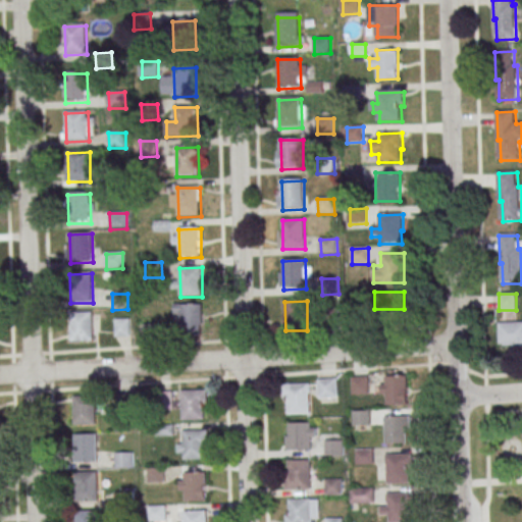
[(202,306),(203,335),(180,335),(179,307),(202,306)]
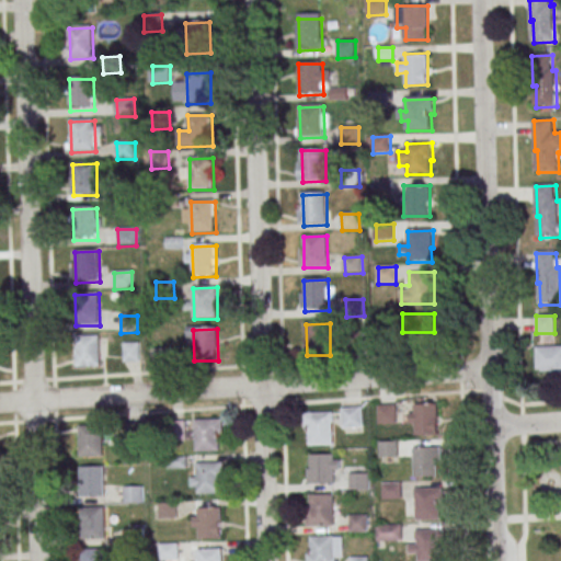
[(347,334),(365,333),(365,350),(347,351),(347,334)]
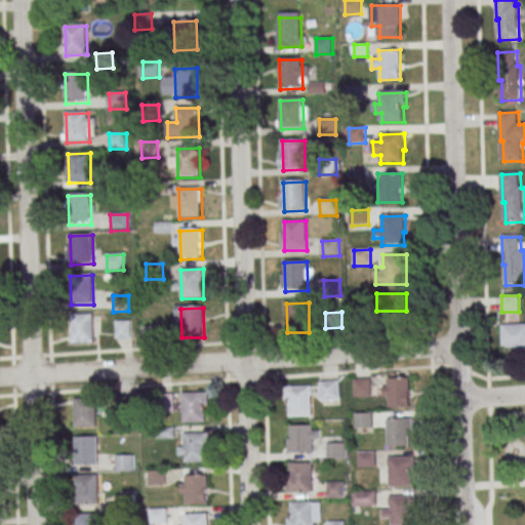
[(93,316),(94,345),(72,346),(71,316),(93,316)]
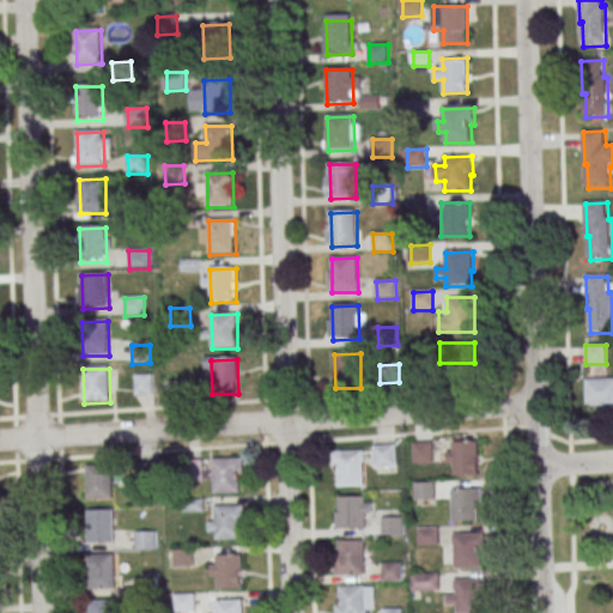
[(135,376),(152,376),(153,398),(135,398),(135,376)]
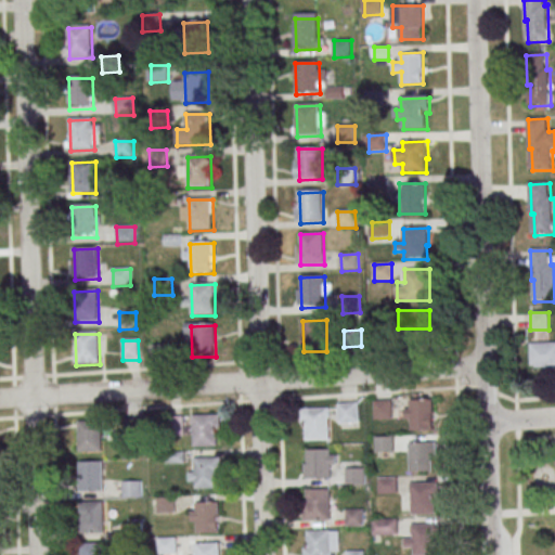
[(554,345),(554,369),(530,369),(530,345),(554,345)]
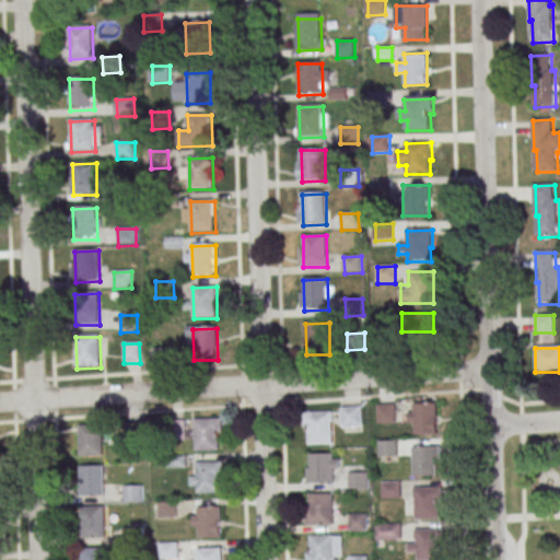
[(155,350),(173,349),(173,366),(155,366),(155,350)]
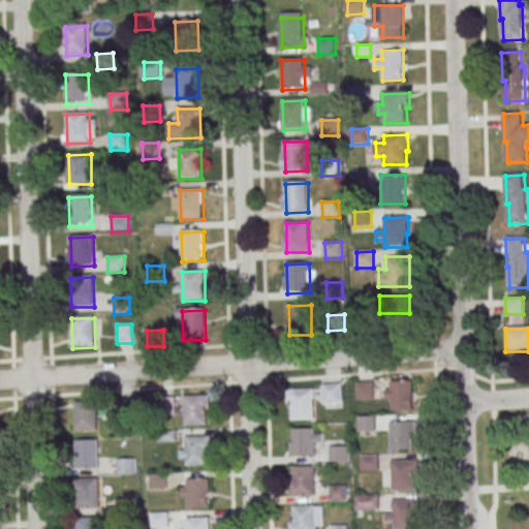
[(358,399),(373,398),(372,380),(356,381),(358,399)]
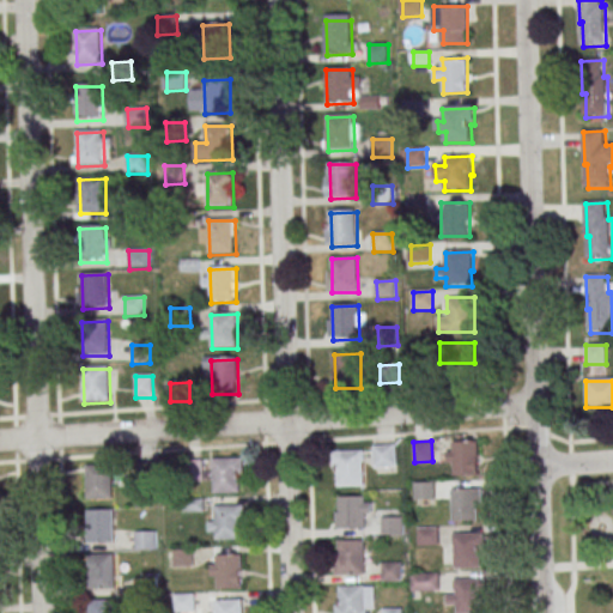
[(478,474),(478,441),(449,441),(449,474),(478,474)]
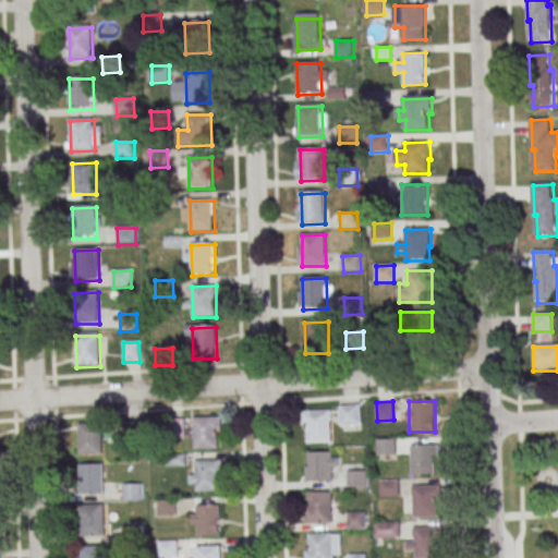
[(361,425),(361,404),(339,404),(339,425),(361,425)]
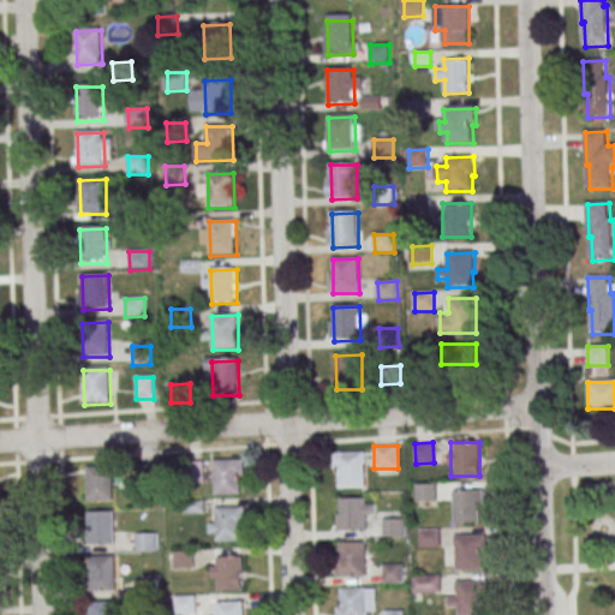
[(339,457),(364,455),(365,489),(340,489),(339,457)]
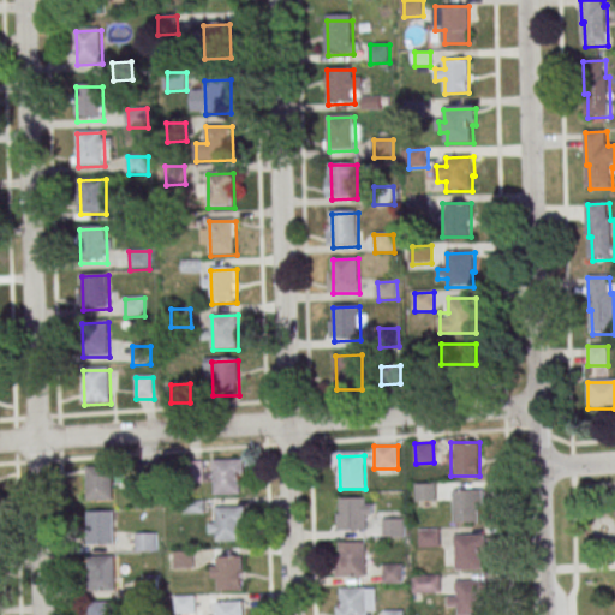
[(215,464),(240,463),(240,496),(215,497),(215,464)]
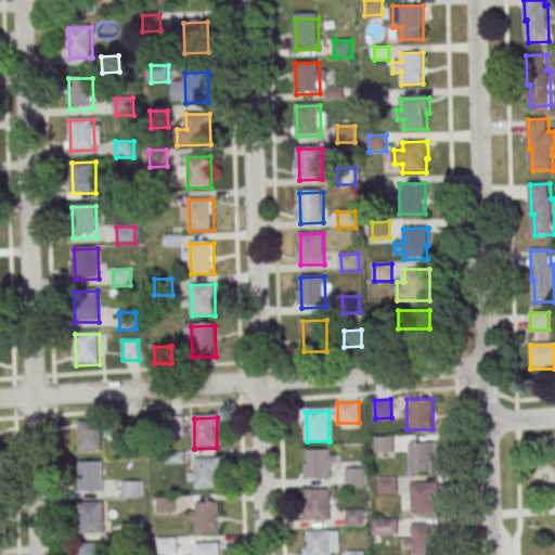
[(78,424),(101,423),(102,453),(79,454),(78,424)]
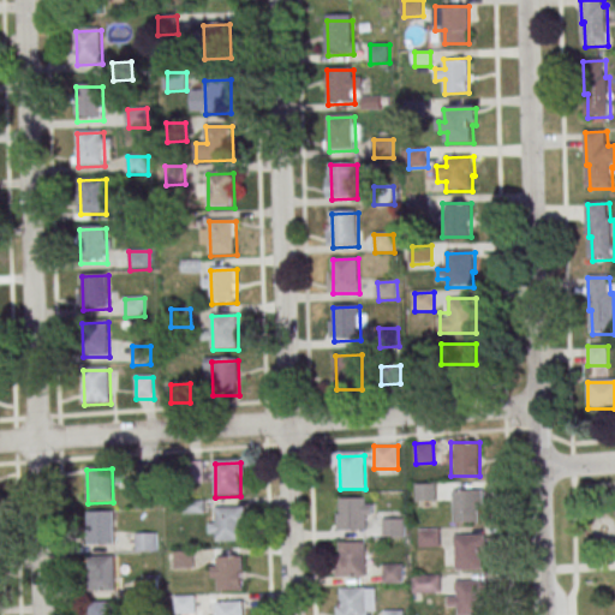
[(453,489),(453,521),(484,521),(484,489),(453,489)]
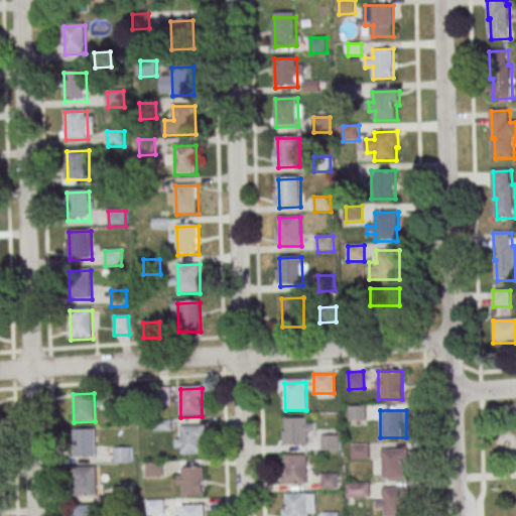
[(286,420),(307,419),(308,447),(287,447),(286,420)]
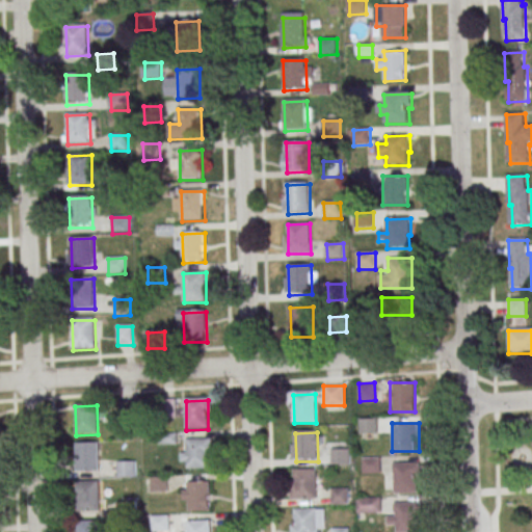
[(187,442),(209,441),(210,470),(188,471),(187,442)]
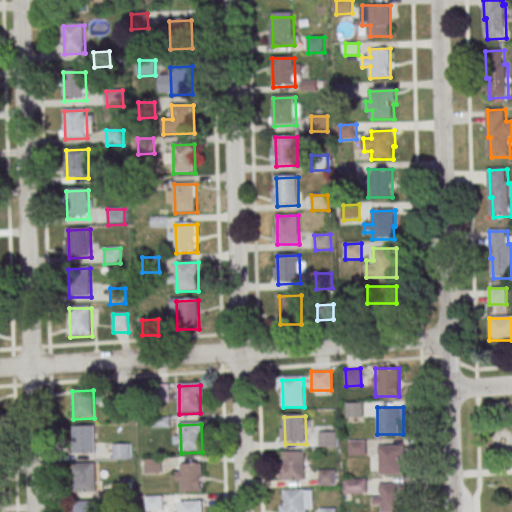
[(73,428),(94,427),(95,455),(74,456),(73,428)]
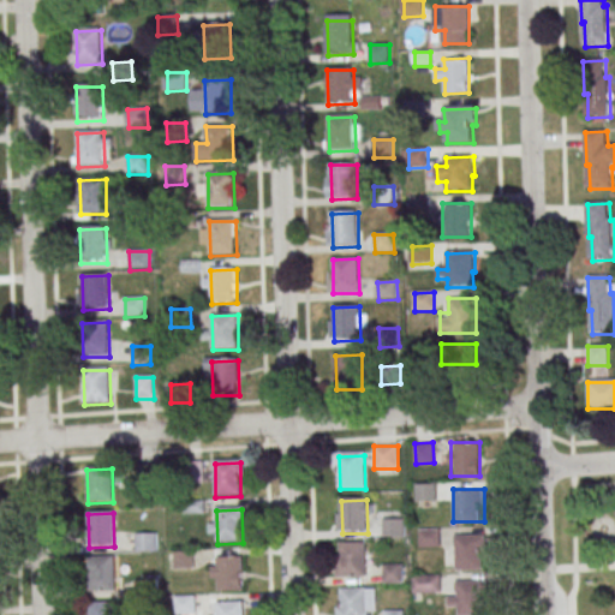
[(383,536),(404,536),(404,518),(383,518),(383,536)]
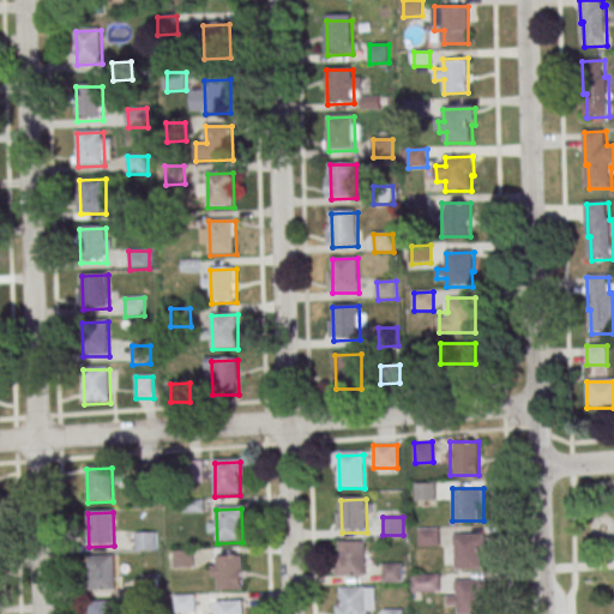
[(420,546),(438,546),(438,528),(420,528),(420,546)]
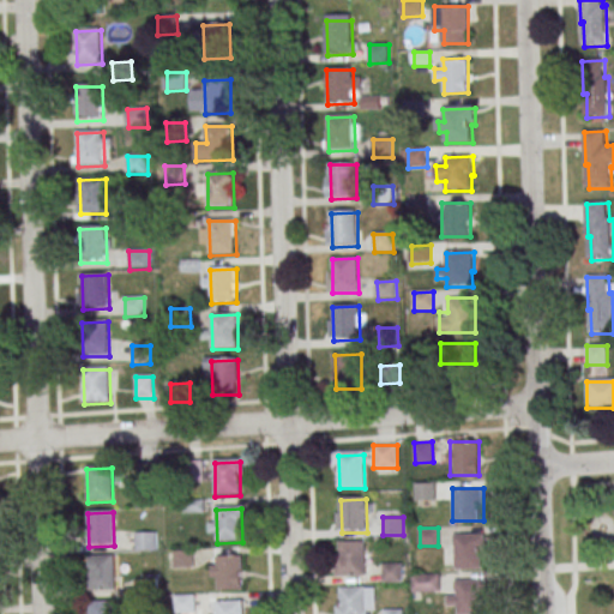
[(156,549),(156,533),(136,533),(136,549),(156,549)]
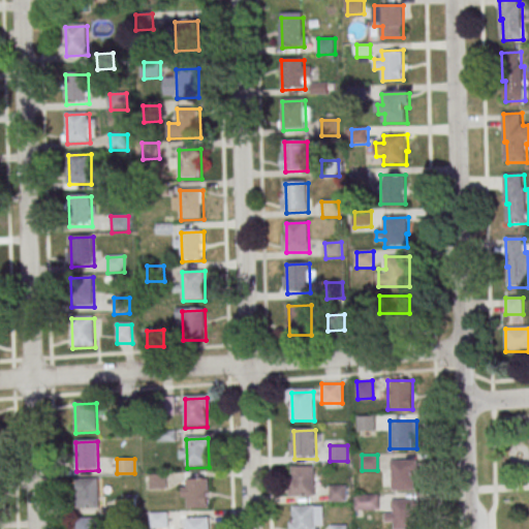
[(416,460),(392,460),(392,490),(416,490),(416,460)]
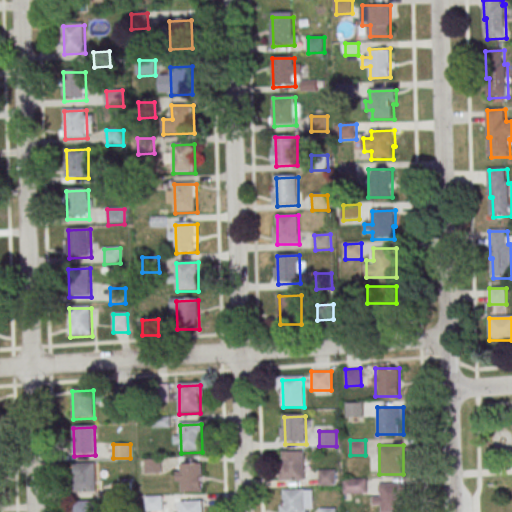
[(283,454),(304,453),(305,481),(284,481),(283,454)]
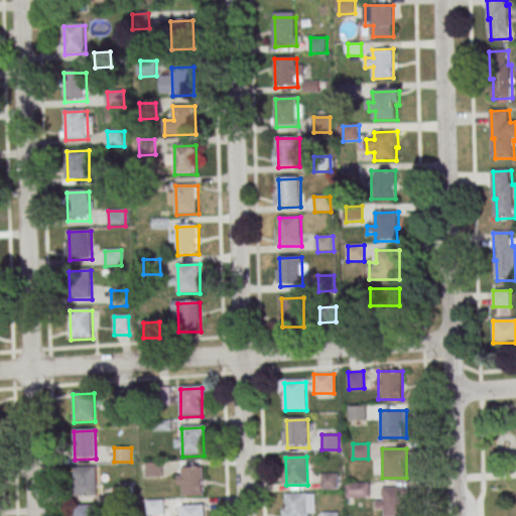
[(75,470),(96,469),(97,497),(76,497),(75,470)]
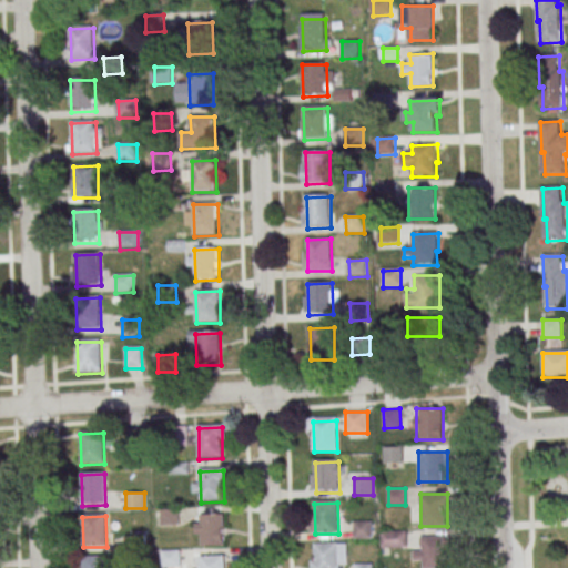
[(201,518),(224,517),(225,548),(202,548),(201,518)]
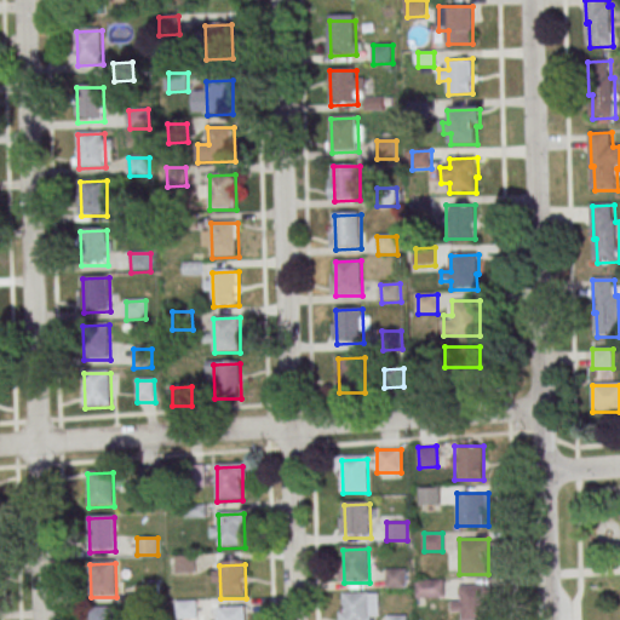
[(386,587),(406,587),(406,568),(386,568),(386,587)]
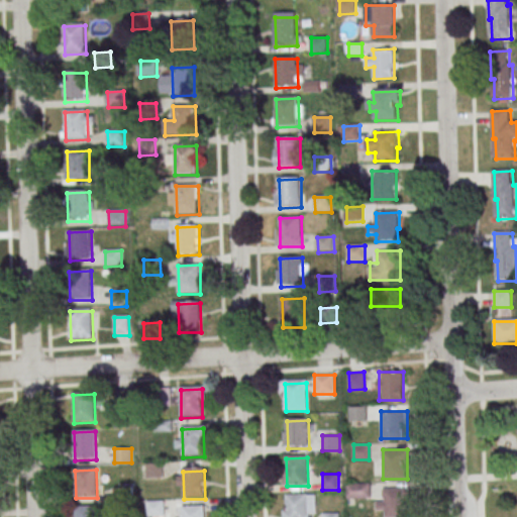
[(346,498),(370,498),(370,483),(346,483),(346,498)]
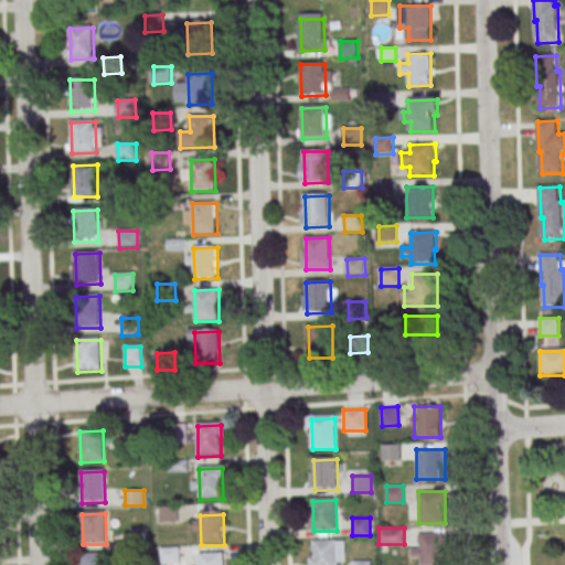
[(446,564),(446,534),(413,534),(413,564),(446,564)]
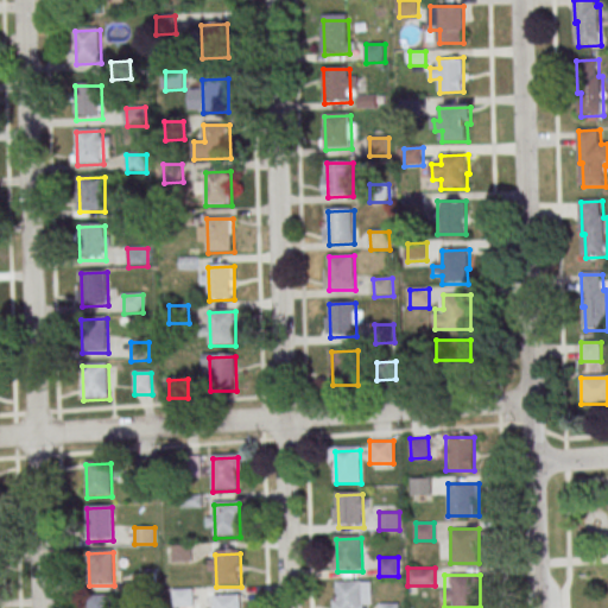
[(337,607),(337,584),(362,583),(362,607),(337,607)]
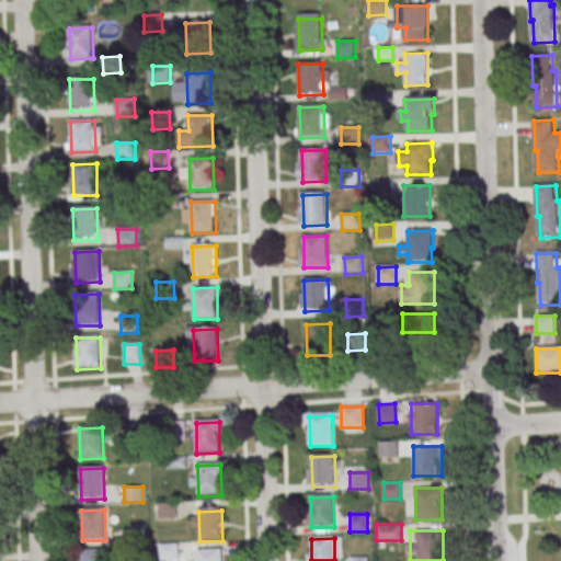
[(82,560),(82,552),(105,551),(105,560),(82,560)]
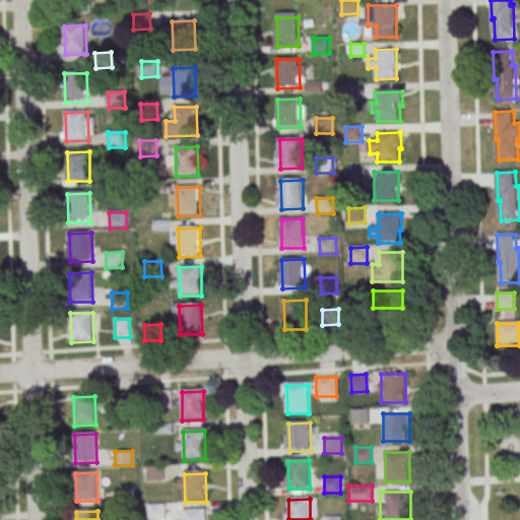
[(184,519),(184,512),(205,511),(205,519),(184,519)]
